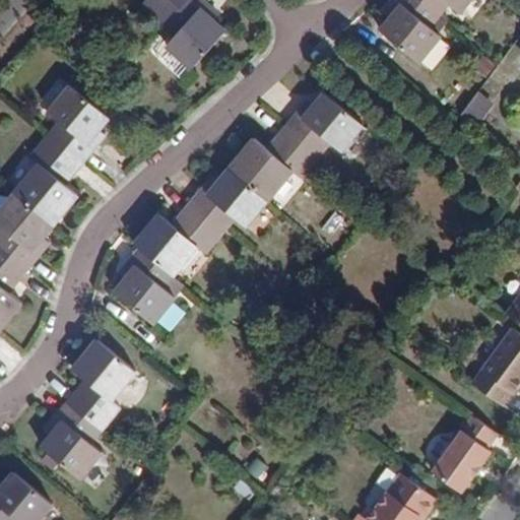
[(143,0),(141,3),(165,24),(186,0),(143,0)]
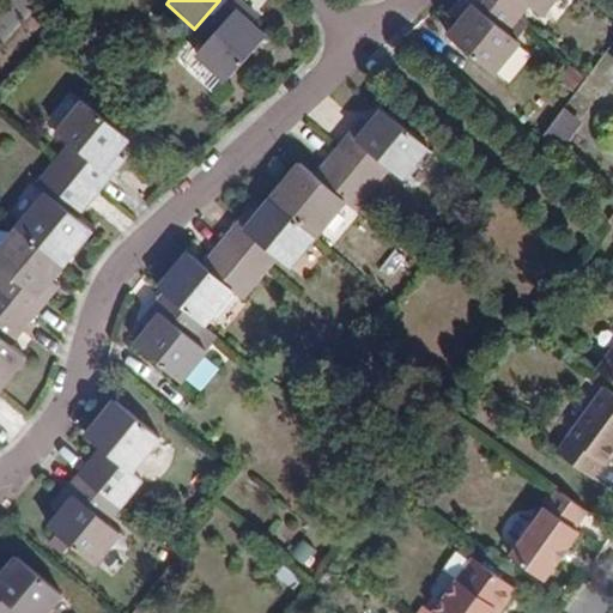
[(219,0),(194,29),(207,40),(236,8),(242,1),(240,0),(219,0)]
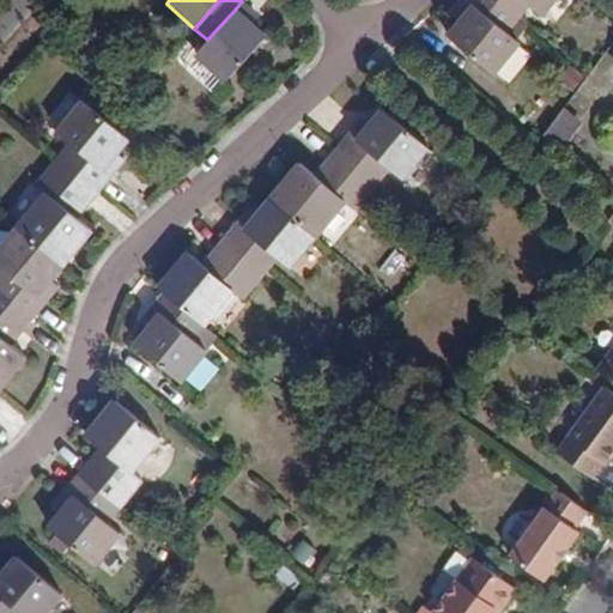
[(467,0),(463,0),(451,16),(459,22),(473,4),(467,0)]
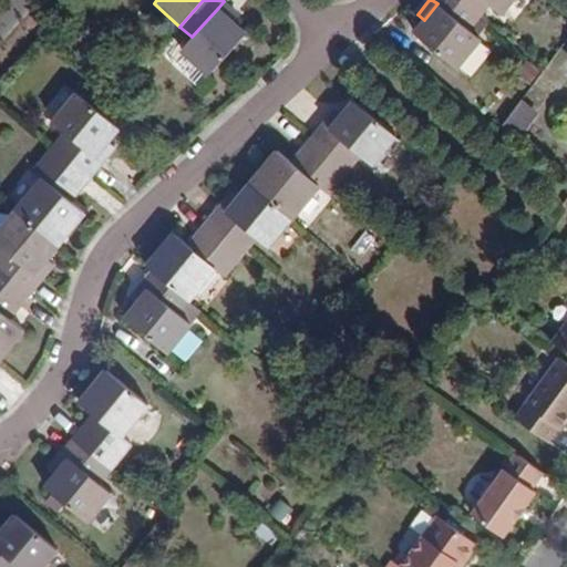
[(467,29),(478,17),(457,0),(432,0),(437,3),(467,29)]
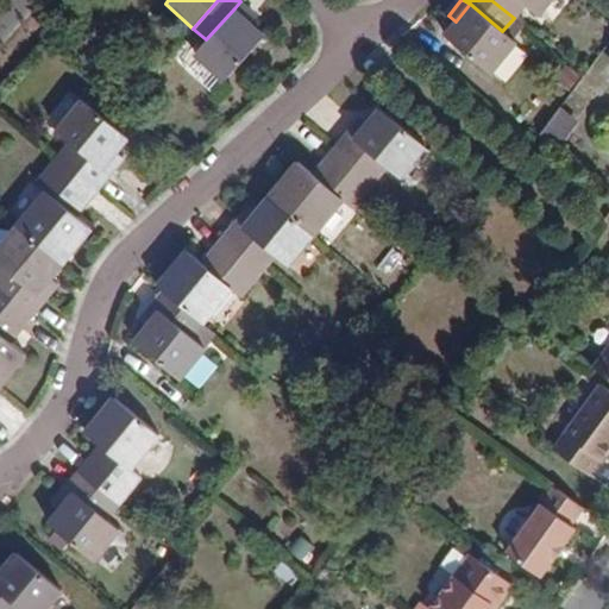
[(519,0),(491,0),(514,18),(525,5),(519,0)]
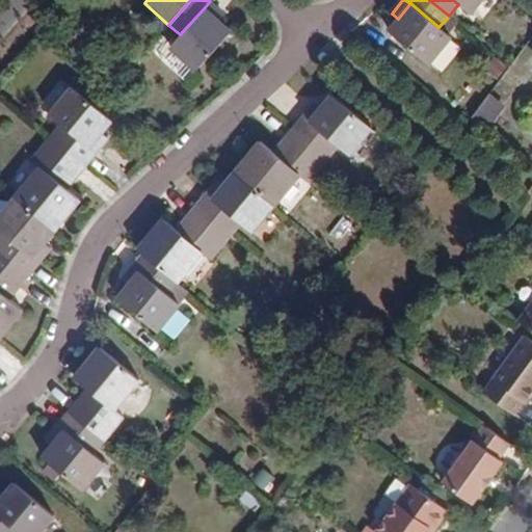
[(479,0),(453,0),(458,4),(469,12),(479,0)]
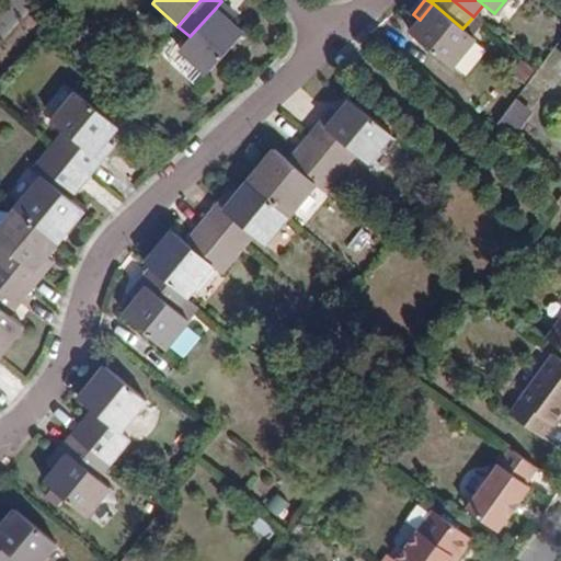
[(230,21),(237,14),(221,1),(216,8),(230,21)]
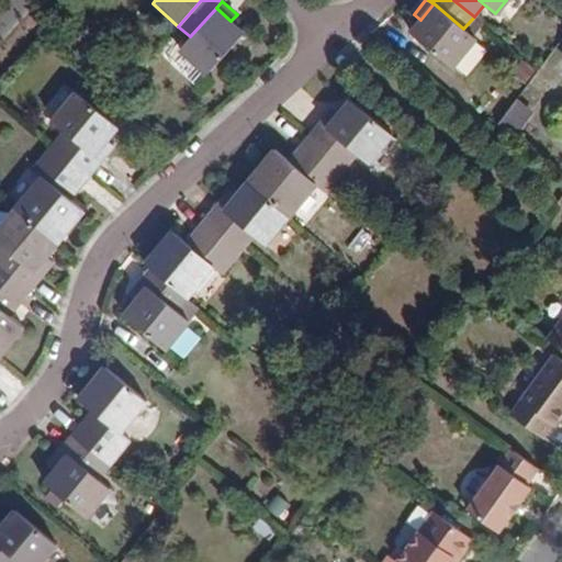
[(452,67),(474,38),(463,29),(434,3),(420,20),(409,33),(452,67)]
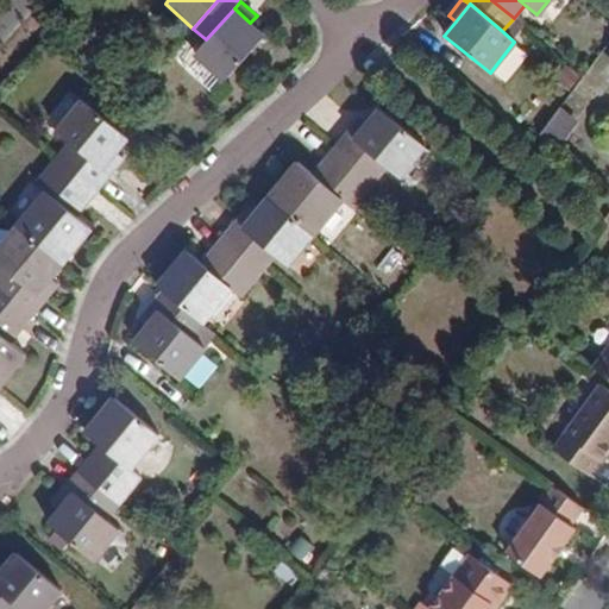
[(226,79),(263,35),(250,23),(234,8),(206,39),(195,52),(226,79)]
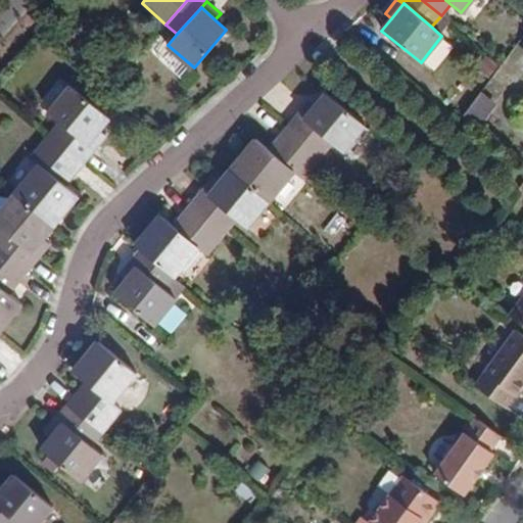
[(69,86),(47,112),(59,123),(88,145),(100,130),(109,117),(69,86)]
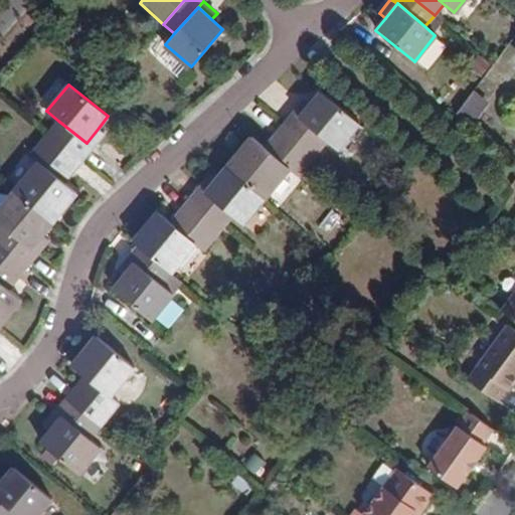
[(359,124),(320,92),(310,103),(297,117),(325,141),(337,150),(359,124)]
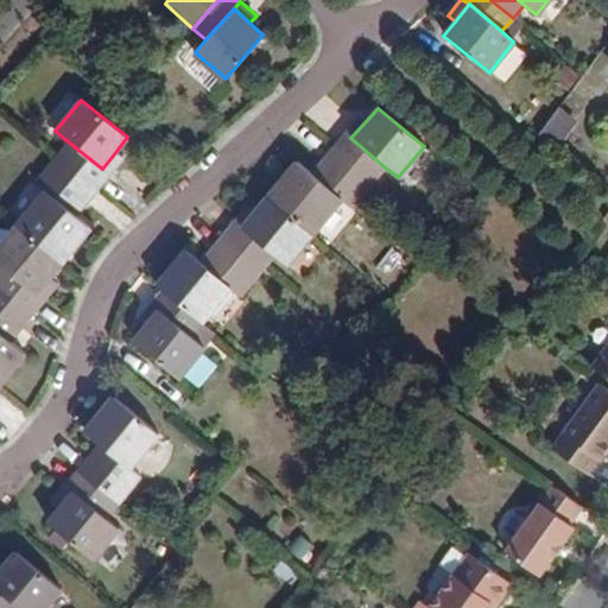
[(558,108),(538,134),(553,146),(572,120),(558,108)]
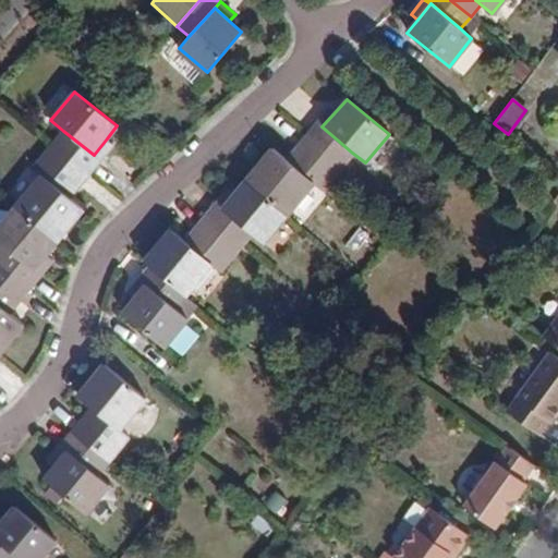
[(336,111),(330,106),(316,122),(322,126),(336,111)]
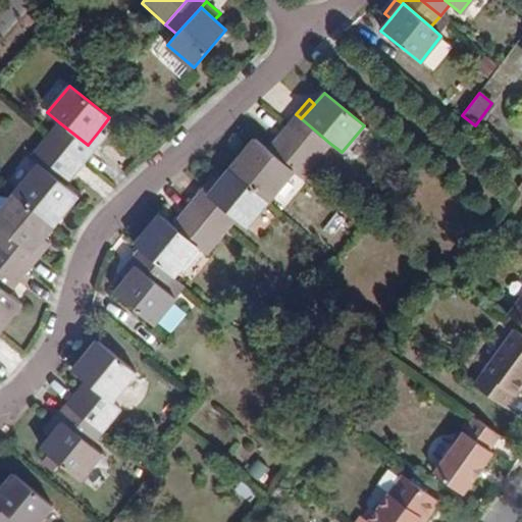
[(321,153),(329,143),(301,118),(296,114),(286,124),(321,153)]
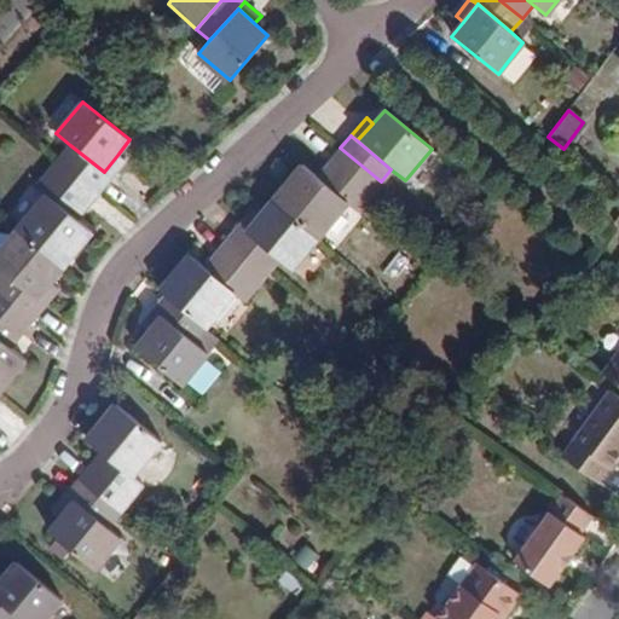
[(104,172),(70,145),(61,157),(100,190),(110,178),(104,172)]
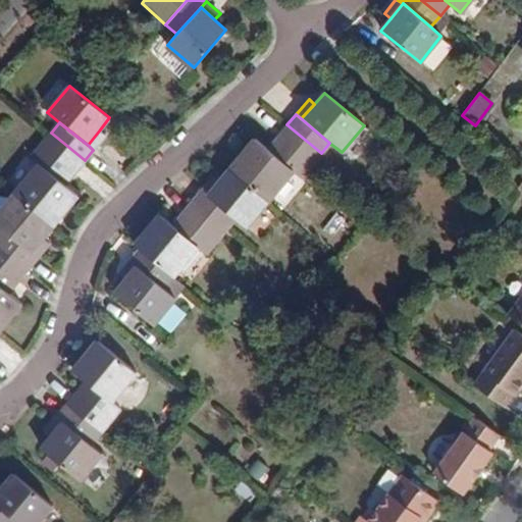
[(292,171),(300,177),(321,153),(286,124),(275,139),(280,143),(271,154),(292,171)]
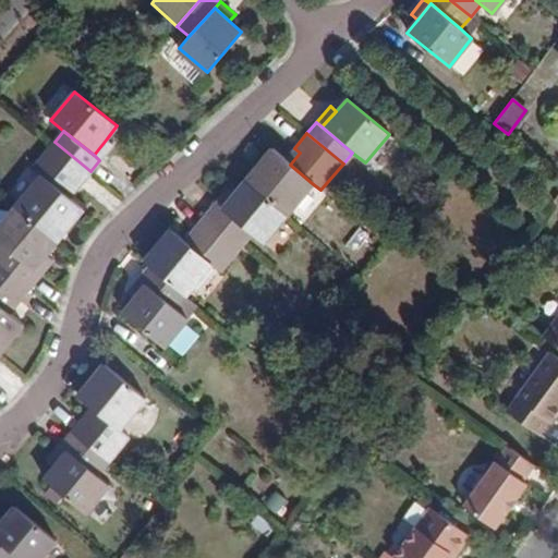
[(113,144),(107,138),(94,155),(99,160),(113,144)]
